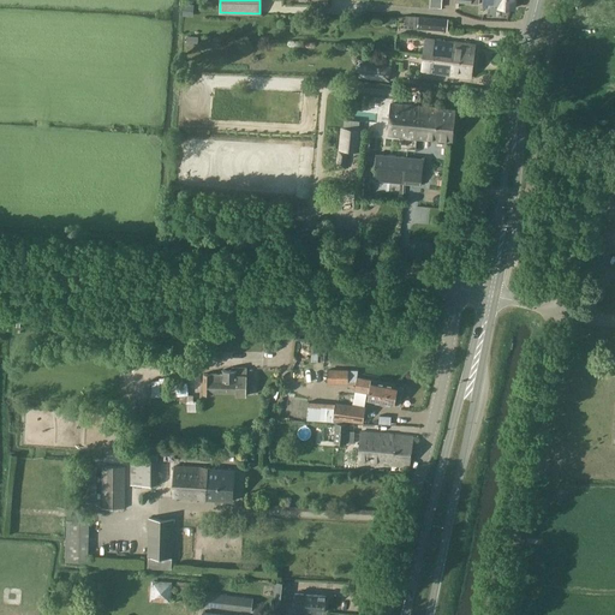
[(418,29),(418,18),(405,17),(405,28),(418,29)]
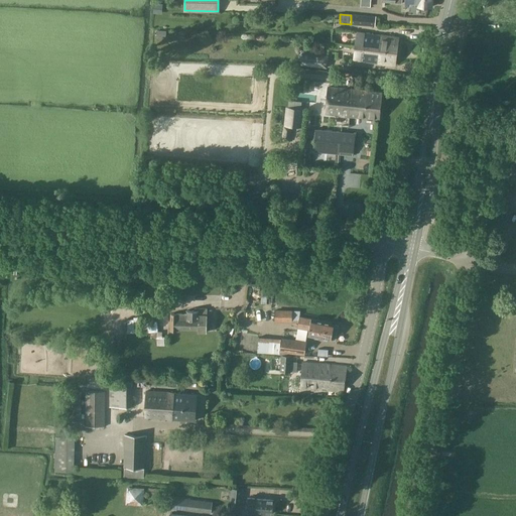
[(351,15),(351,24),(375,26),(375,17),(351,15)]
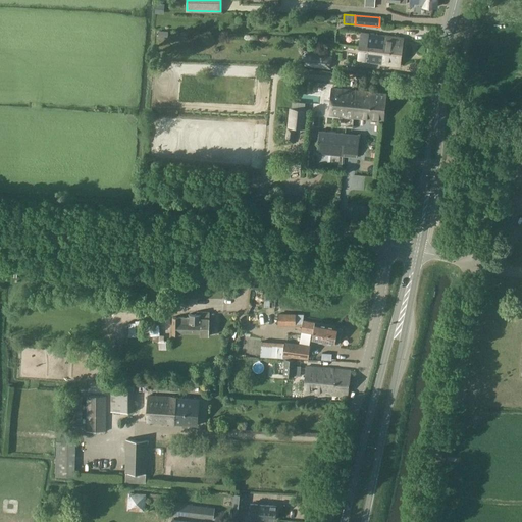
[(361,33),(359,47),(384,50),(384,48),(390,49),(389,56),(401,57),(403,38),(361,33)]
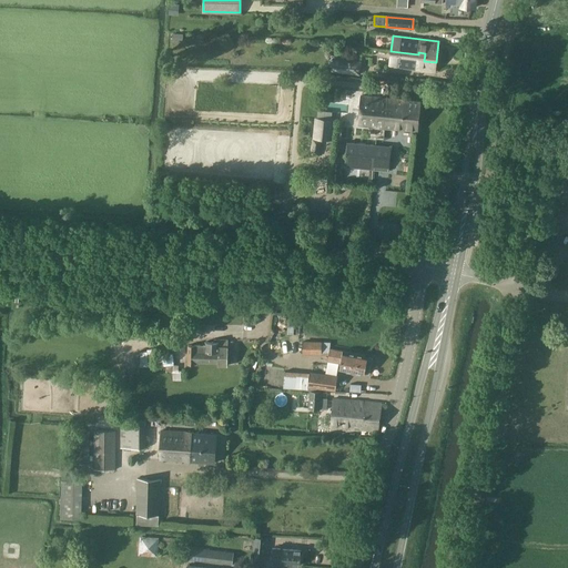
[(418,52),(418,54),(391,51),(388,67),(435,72),(436,62),(424,61),(425,53),(418,52)]
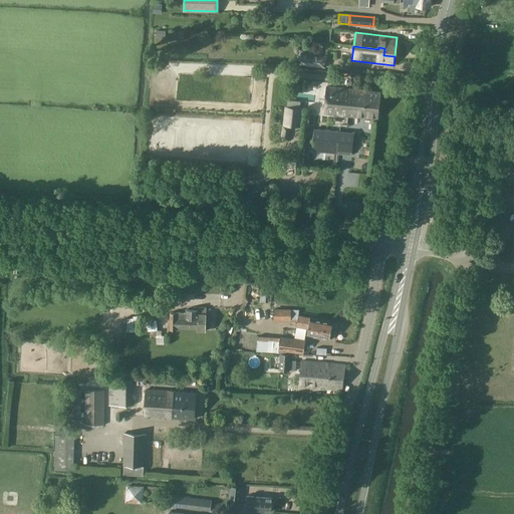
[(300,65),(326,68),(327,55),(301,52),(300,65)]
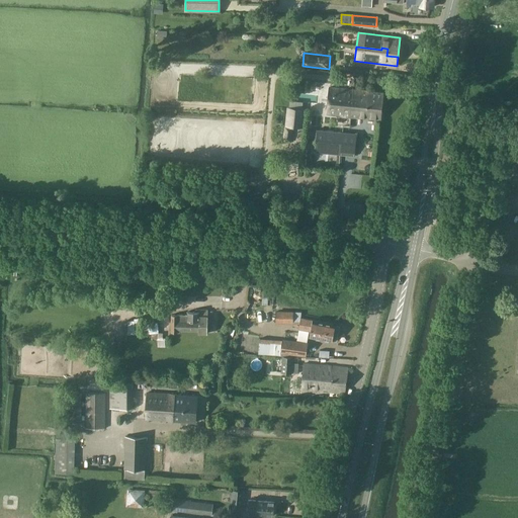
[(352,116),(354,96),(352,96),(353,89),(330,87),(327,113),(352,116)]
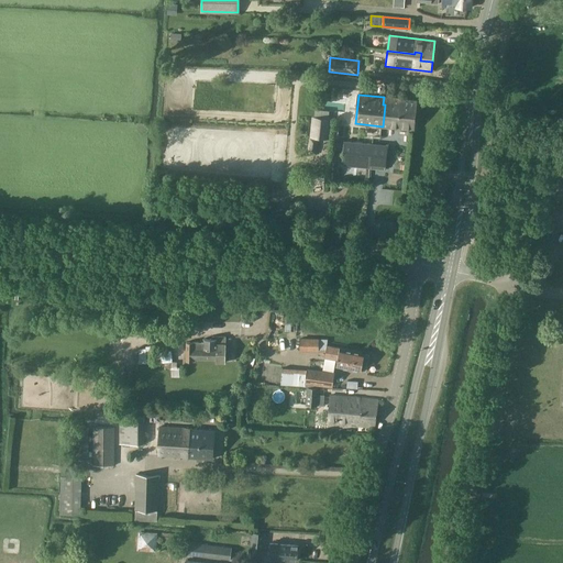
[(384,97),(383,105),(385,105),(383,127),(415,130),(417,101),(384,97)]
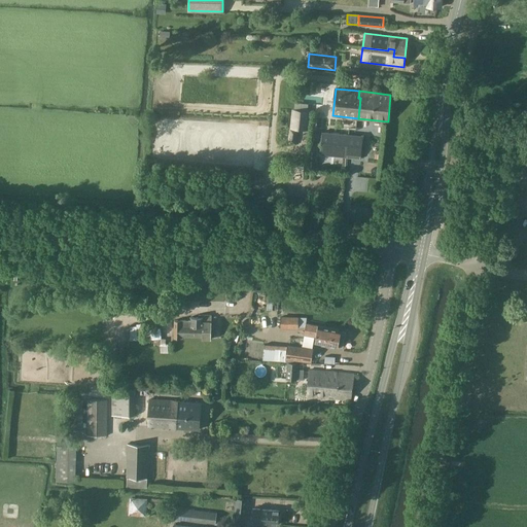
[(294,110),(292,127),(306,129),(308,111),(294,110)]
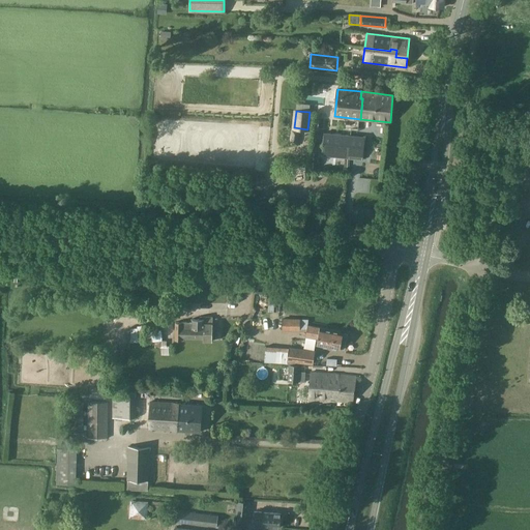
[(292,129),(290,144),(297,145),(299,130),(292,129)]
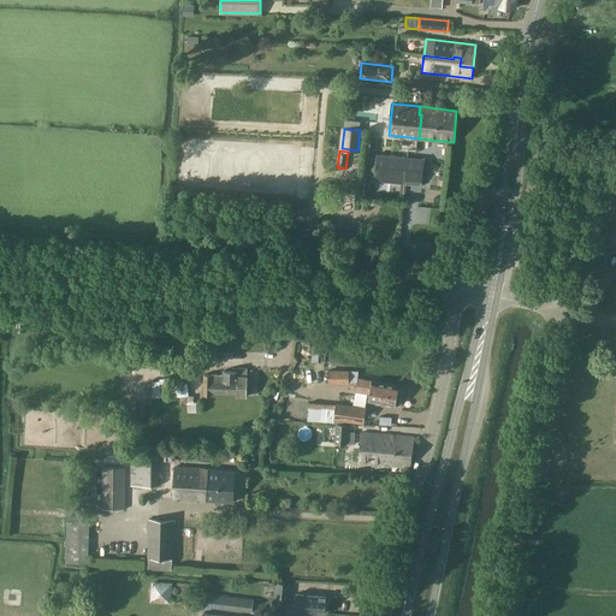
[(377,155),(374,182),(404,184),(407,158),(377,155)]
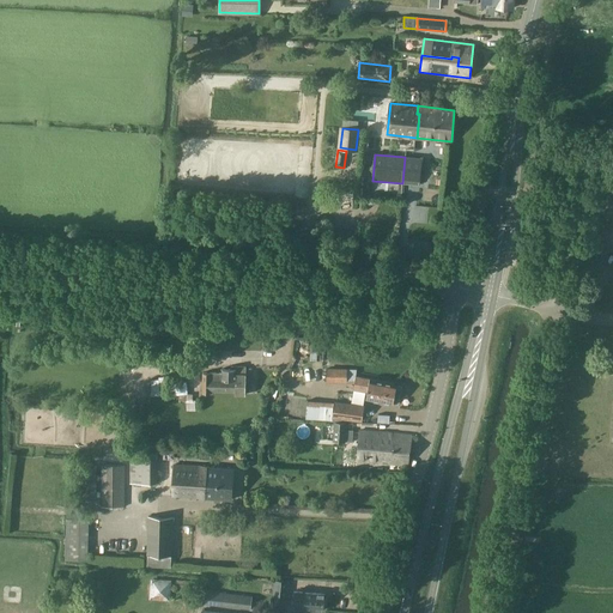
[(405,157),(402,183),(420,184),(423,159),(405,157)]
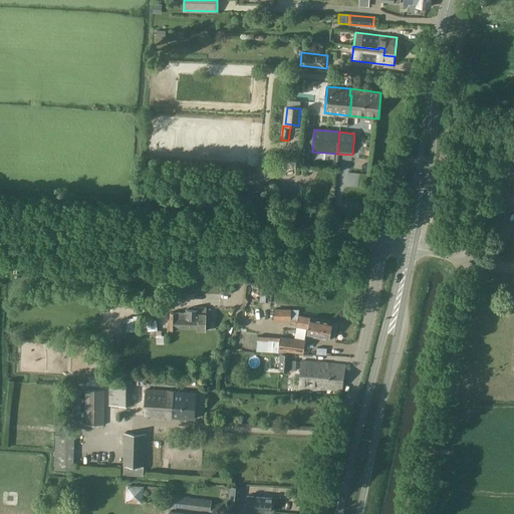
[(350,209),(356,210),(357,210),(358,210),(359,211),(361,210),(362,209),(362,208),(364,208),(364,207),(364,206),(364,205),(363,205),(363,204),(362,203),(361,202),(360,202),(359,202),(359,203),(358,203),(350,203),(350,209)]
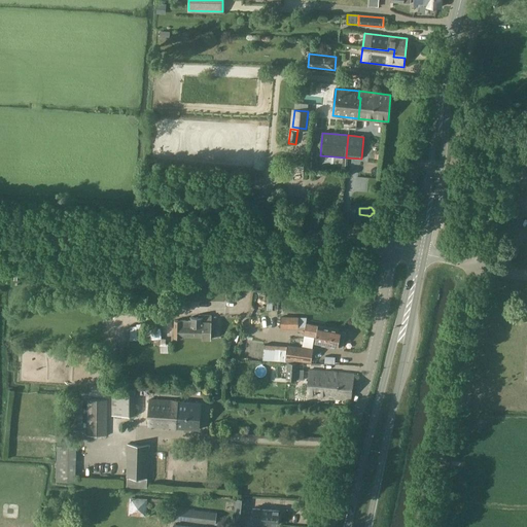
[(198,317),(190,317),(190,321),(190,329),(211,329),(211,321),(211,315),(198,315),(198,317)]
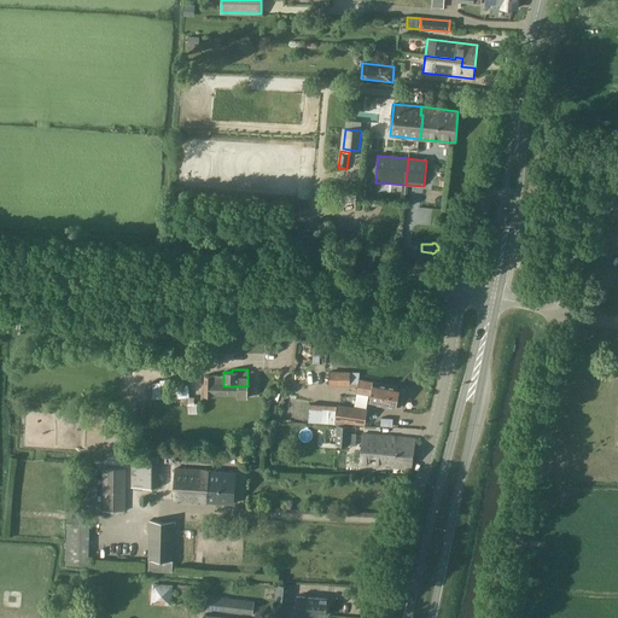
[(350,372),(330,372),(330,384),(349,385),(350,372)]
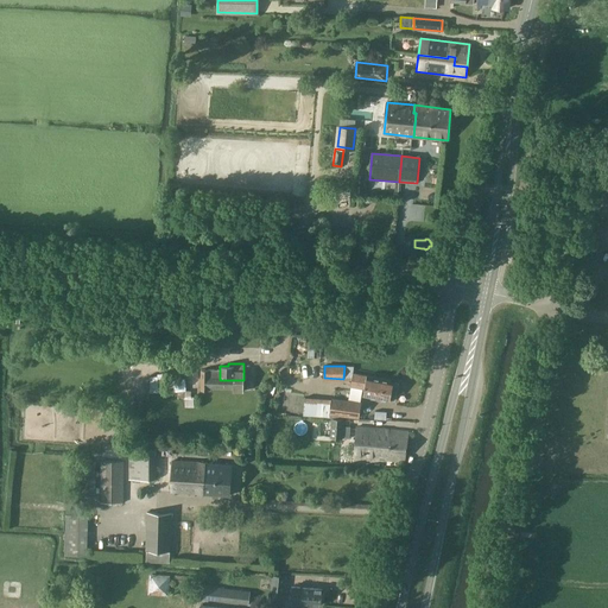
[(220,371),(201,371),(201,391),(210,391),(210,388),(233,388),(233,391),(244,391),(244,380),(220,380),(220,371)]
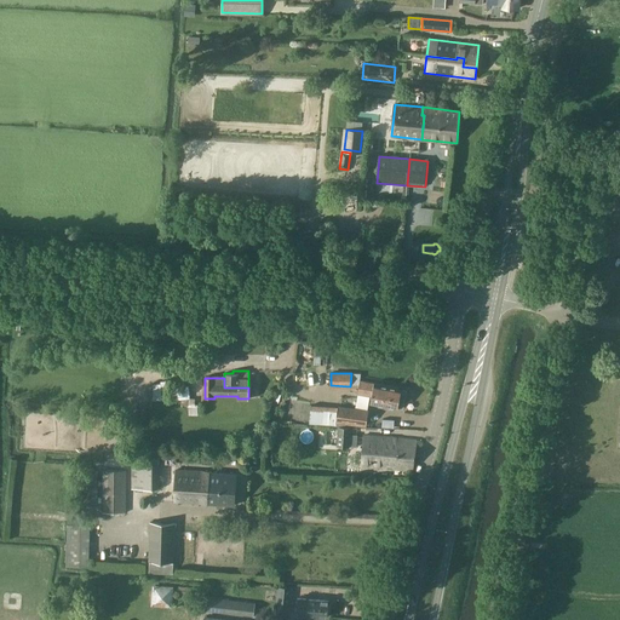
[(162,399),(171,399),(170,380),(161,382),(161,384),(153,384),(153,401),(162,400),(162,399)]
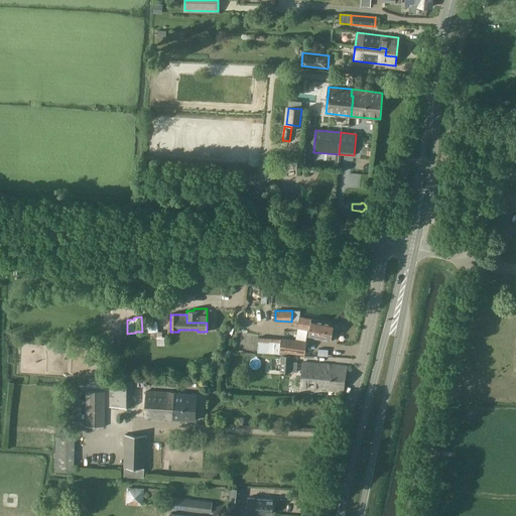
[(308,336),(318,338),(320,329),(323,330),(324,321),(311,318),(299,316),(298,321),(297,327),(309,330),(308,336)]
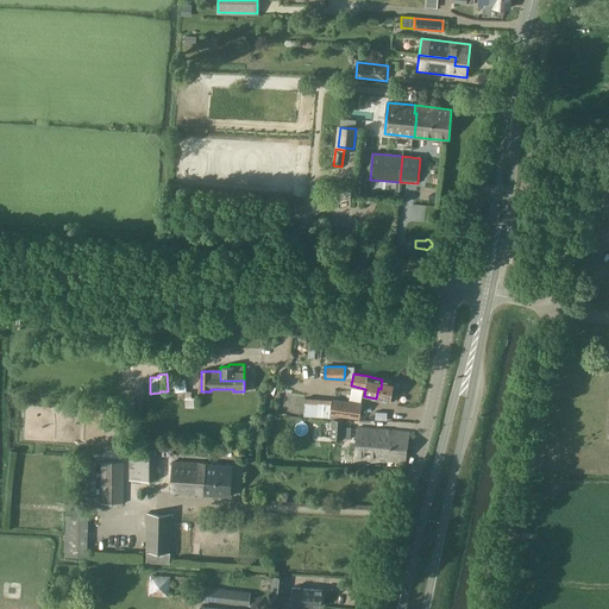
[(186,408),(190,408),(194,408),(194,399),(193,399),(193,391),(190,391),(186,391),(184,380),(169,382),(169,393),(179,393),(179,400),(186,400),(186,408)]
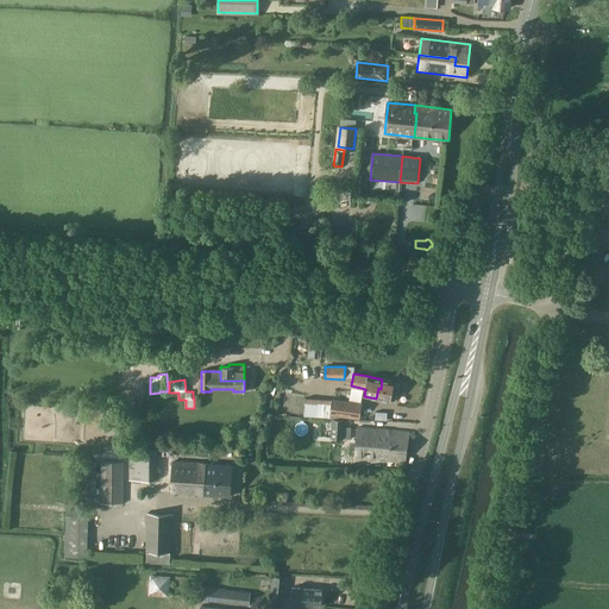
[(378,388),(376,399),(390,401),(390,400),(396,401),(400,384),(394,383),(394,382),(382,380),(381,389),(378,388)]
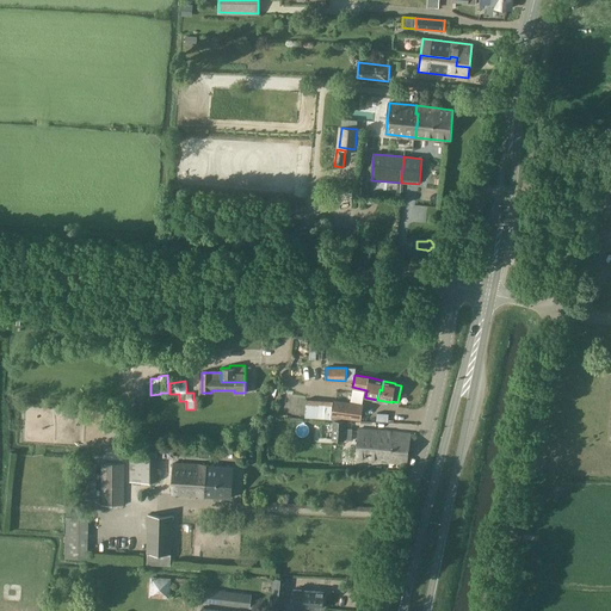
[(306,401),(304,417),(331,418),(331,402),(306,401)]
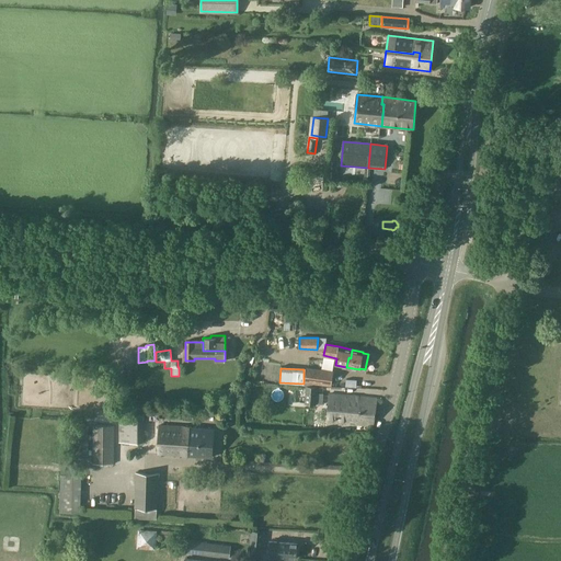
[(333,371),(307,368),(305,381),(331,385),(333,371)]
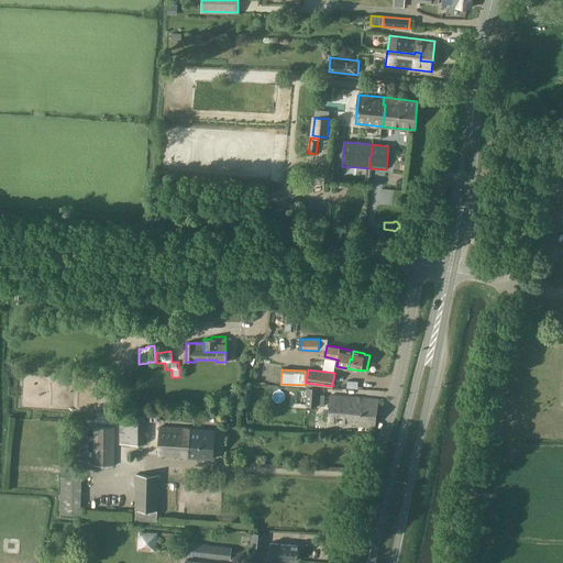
[(128,389),(130,376),(123,375),(121,388),(128,389)]
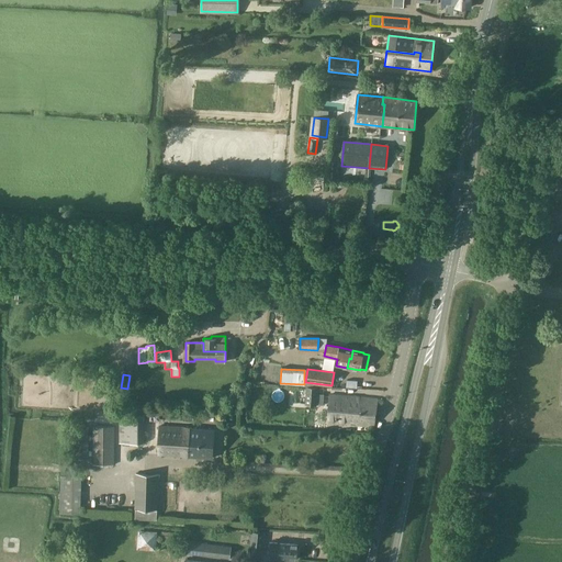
[(306,386),(305,404),(316,405),(324,405),(324,395),(317,394),(317,388),(306,386)]
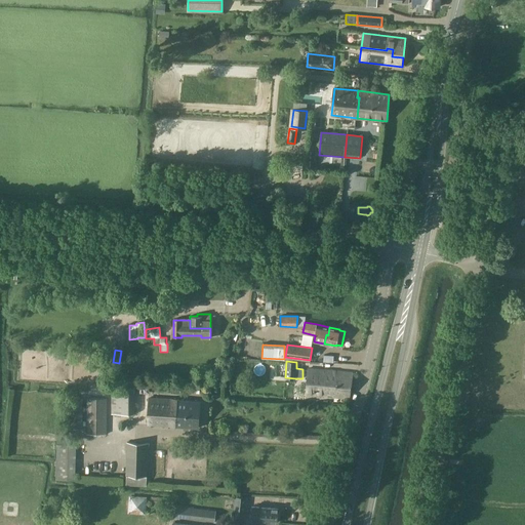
[(308,369),(308,380),(351,387),(353,373),(308,369)]
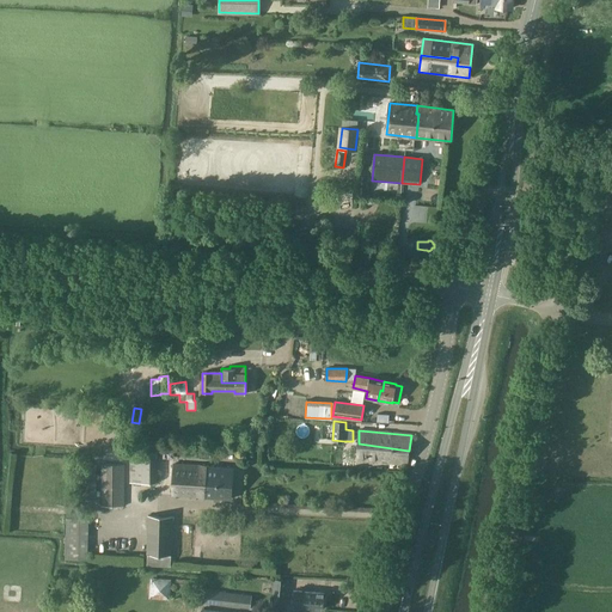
[(408,465),(409,451),(359,444),(357,460),(408,465)]
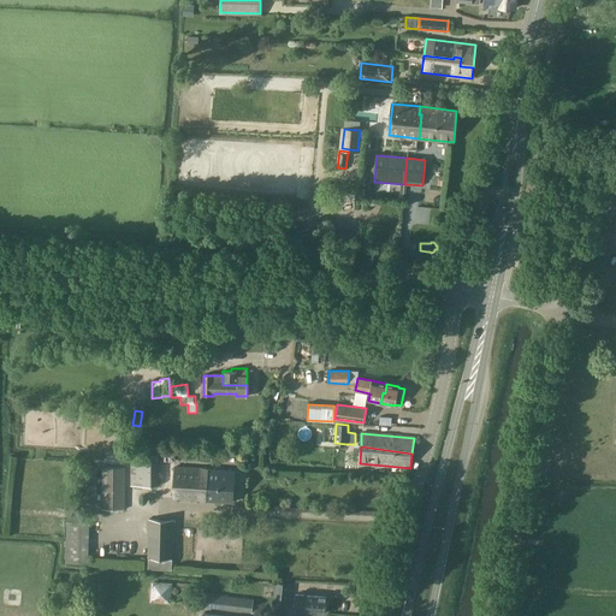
[(201,451),(201,461),(212,462),(213,451),(201,451)]
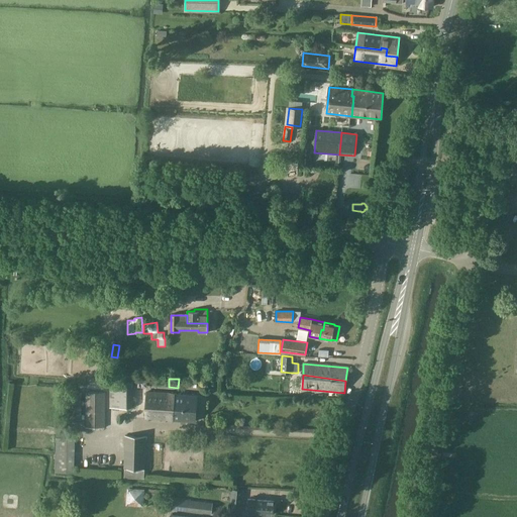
[(133,382),(110,383),(111,407),(133,407),(133,382)]
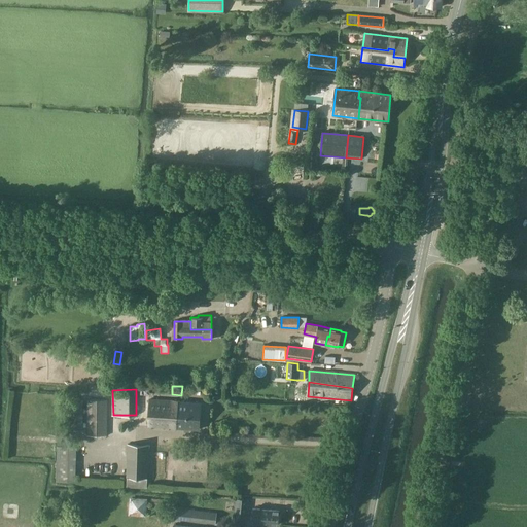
[(83,399),(71,399),(70,429),(82,430),(83,399)]
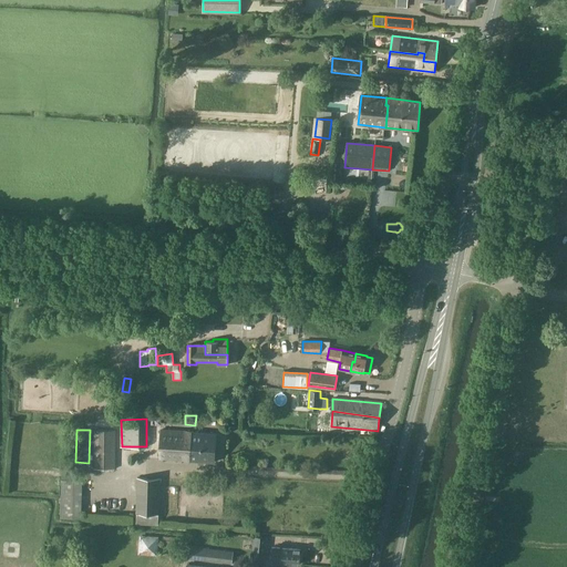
[(115,430),(94,430),(94,444),(94,468),(115,468),(115,430)]
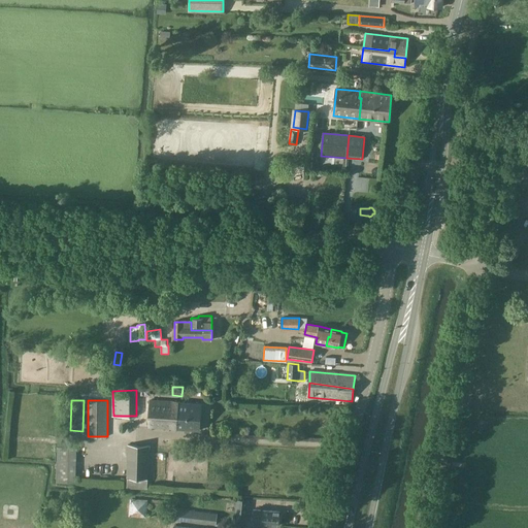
[(150,427),(199,431),(201,404),(152,400),(150,427)]
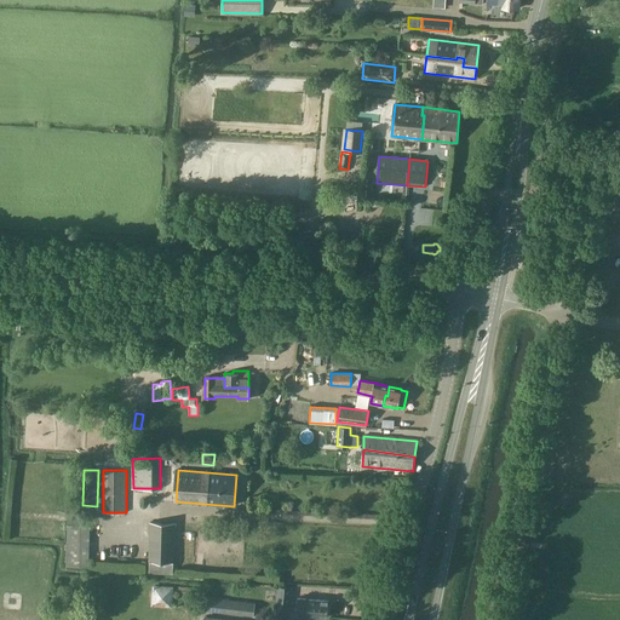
[(149,562),(149,573),(173,573),(173,562),(176,523),(150,522),(149,562)]
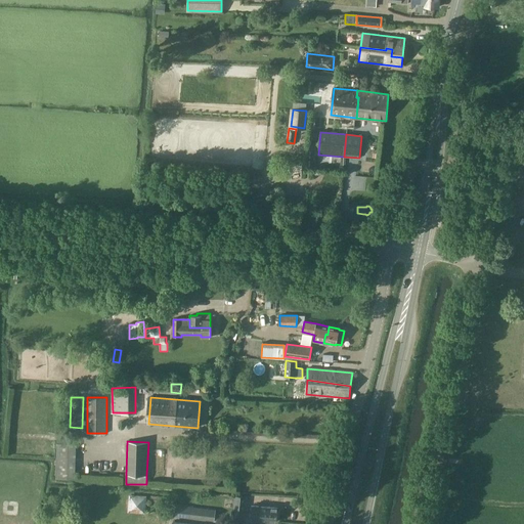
[(76,444),(58,444),(57,478),(76,478),(76,444)]
